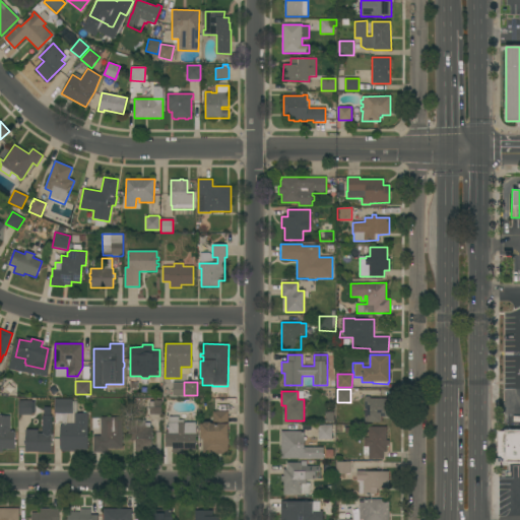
[(389,398),(389,416),(383,416),(383,421),(380,421),(380,423),(365,423),(365,396),(370,397),(370,398),(389,398)]
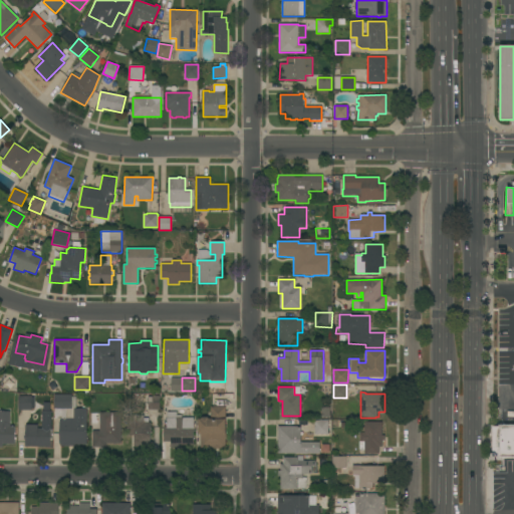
[(54,419),(55,409),(54,409),(54,395),(72,395),(72,397),(76,397),(76,409),(82,409),(82,407),(86,407),(86,409),(87,409),(87,420),(86,420),(86,444),(74,444),(74,446),(61,446),(61,444),(59,444),(59,422),(62,419),(54,419)]
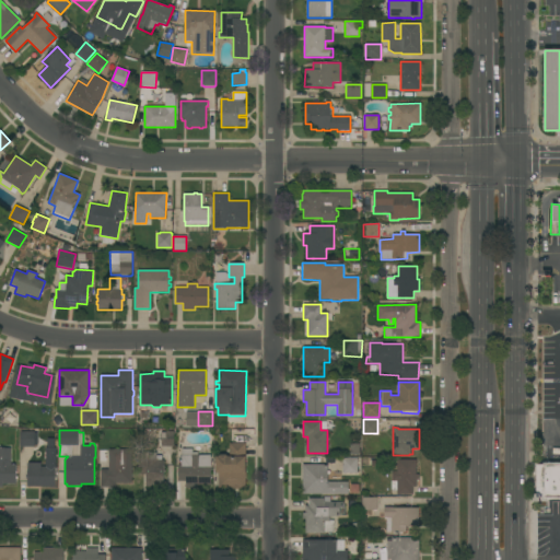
[(34,431),(34,446),(21,446),(21,432),(34,431)]
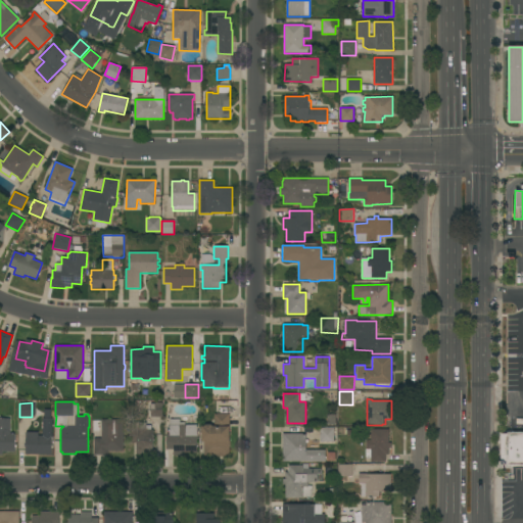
[(151,417),(151,402),(162,402),(162,417),(151,417)]
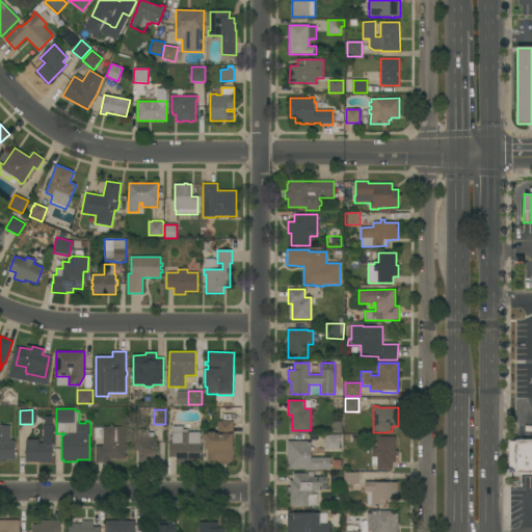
[(234,449),(234,454),(234,463),(228,463),(228,464),(220,464),(220,463),(208,463),(208,449),(205,449),(205,433),(208,433),(210,431),(215,431),(216,433),(218,433),(218,421),(234,421),(234,449)]
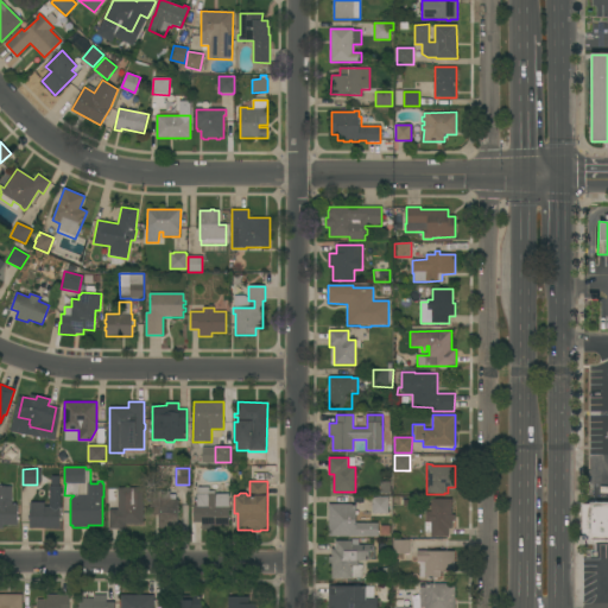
[(12,504),(17,504),(17,525),(2,525),(2,529),(0,529),(0,487),(12,487),(12,504)]
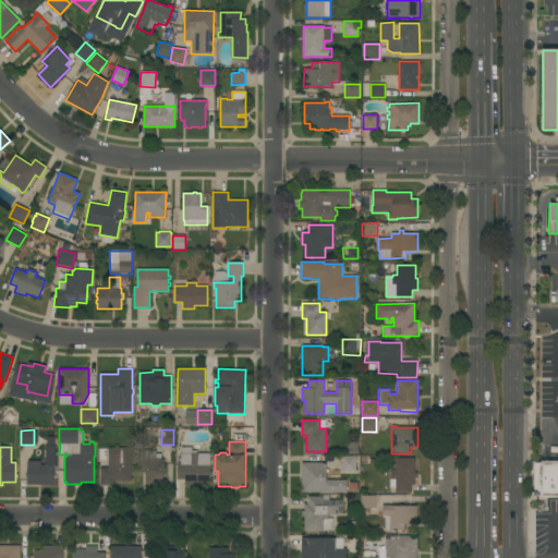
[(40,461),(40,464),(46,464),(46,447),(56,447),(57,485),(27,485),(27,461),(40,461)]
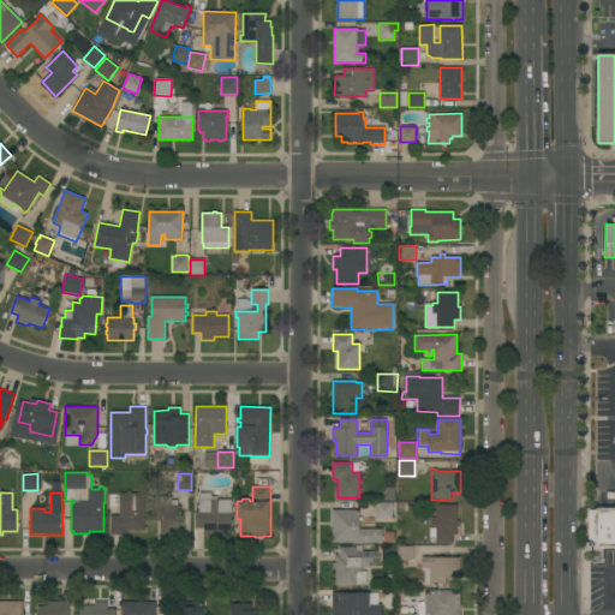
[(196,511),(198,511),(198,500),(199,500),(199,493),(212,493),(212,496),(218,496),(218,500),(232,499),(232,513),(231,513),(231,532),(216,532),(216,535),(204,536),(204,527),(196,529),(196,511)]
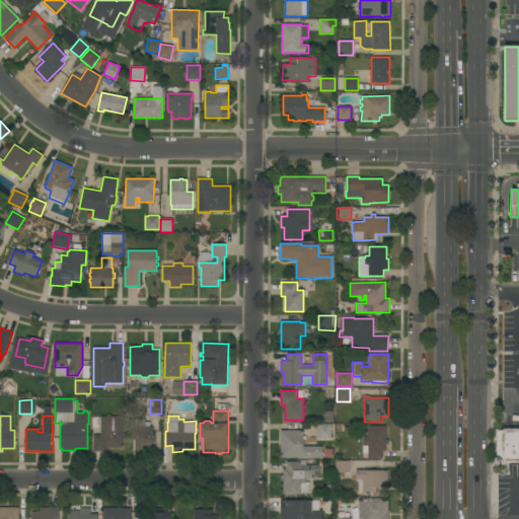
[(123,417),(123,447),(106,447),(106,451),(93,451),(93,435),(100,435),(100,417),(123,417)]
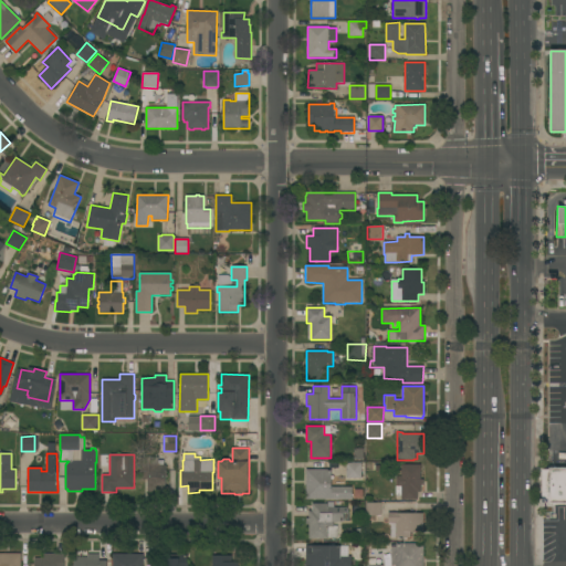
[(165,492),(147,491),(148,479),(140,479),(142,459),(158,460),(164,460),(164,464),(166,464),(165,492)]
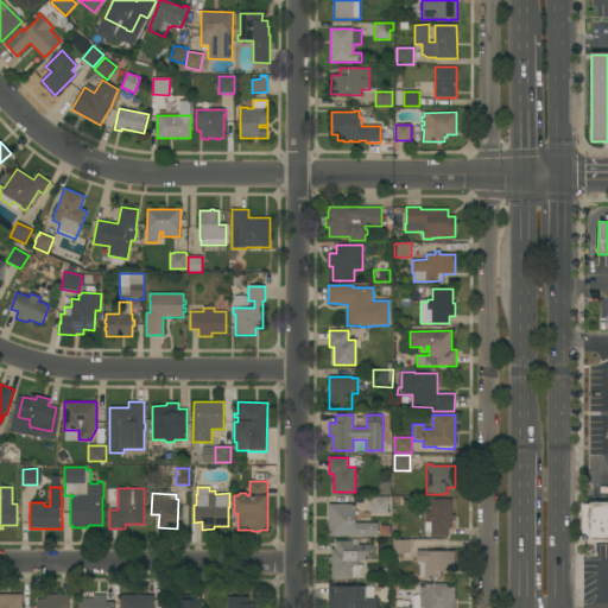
[(372,513),(373,496),(388,498),(388,513),(372,513)]
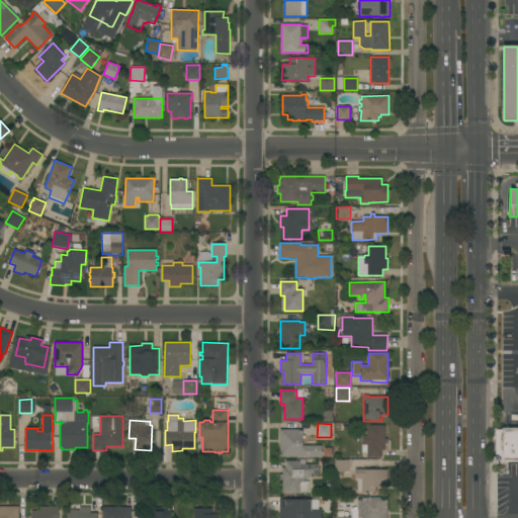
[(385,438),(387,438),(387,444),(385,444),(384,450),(381,450),(381,457),(367,457),(367,454),(362,454),(362,445),(362,436),(367,436),(367,425),(385,425),(385,438)]
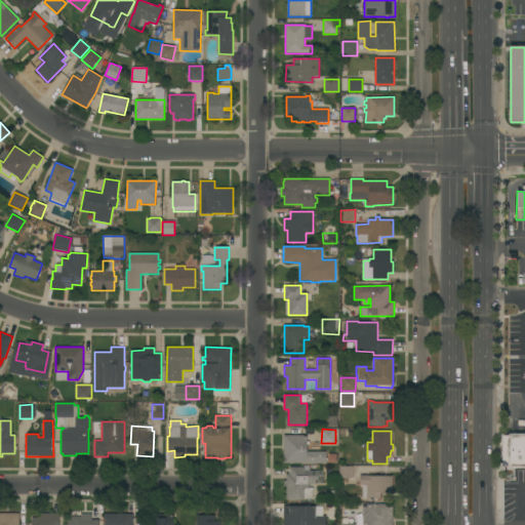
[(524,434),(524,468),(510,468),(510,466),(503,466),(503,435),(510,435),(510,434),(524,434)]
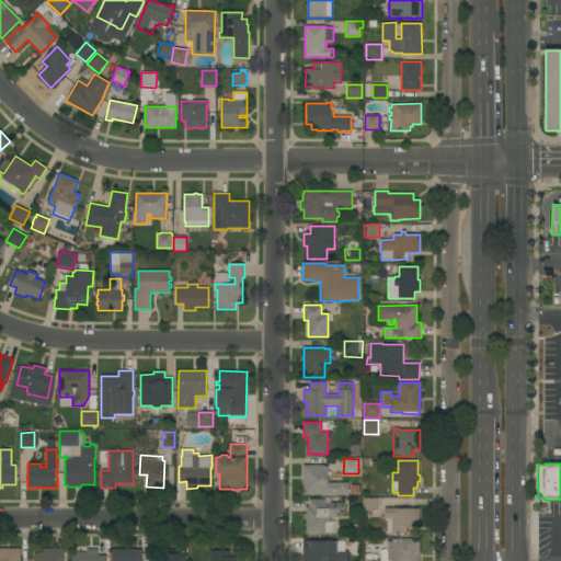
[(328,465),(328,482),(348,482),(348,494),(304,494),(304,465),(328,465)]
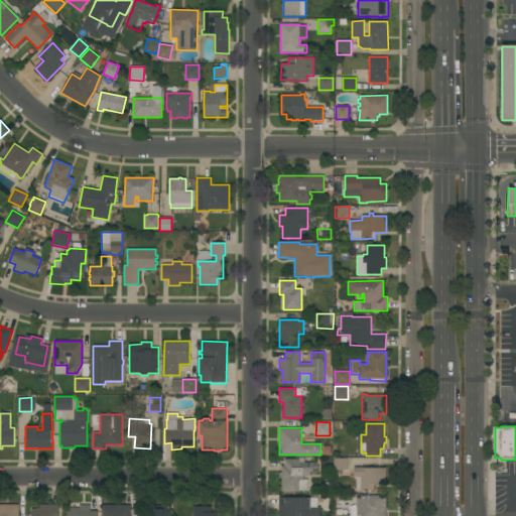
[(281,478),(279,478),(279,473),(281,473),(281,466),(284,466),(284,460),(299,459),(298,458),(304,458),(304,463),(316,463),(316,468),(313,468),(313,476),(303,476),(303,479),(307,479),(307,490),(299,490),(299,491),(281,491),(281,478)]
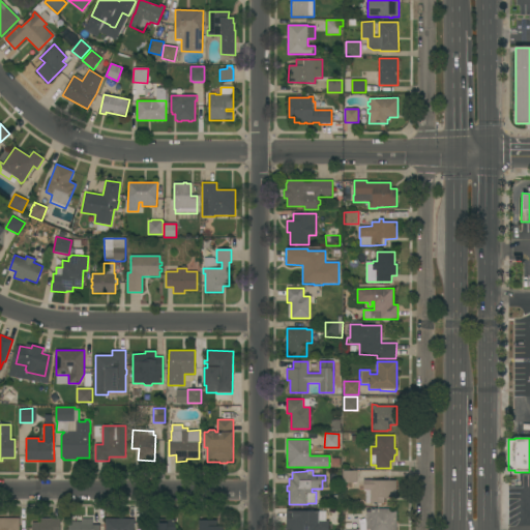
[(357,482),(343,482),(343,470),(357,471),(357,482)]
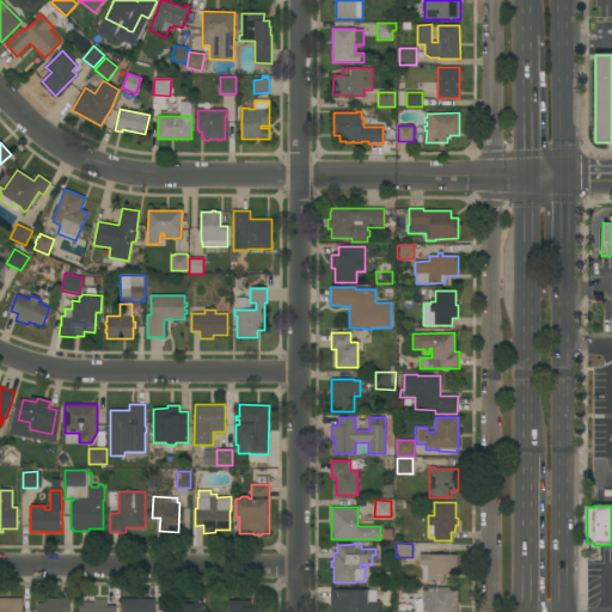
[(457,574),(444,574),(444,581),(422,581),(422,568),(420,568),(420,554),(429,554),(429,555),(458,555),(457,574)]
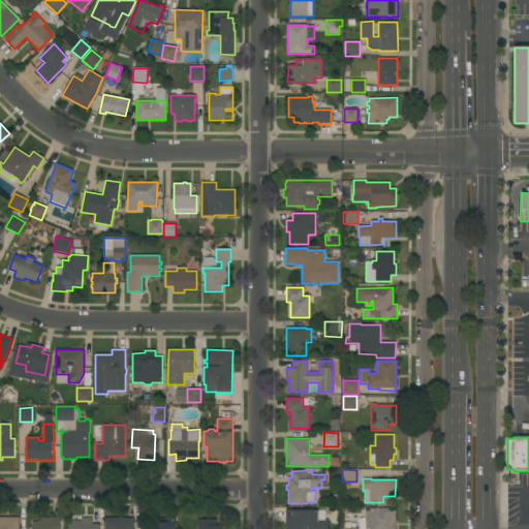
[(396,528),(366,528),(366,511),(370,511),(370,507),(396,507),(396,528)]
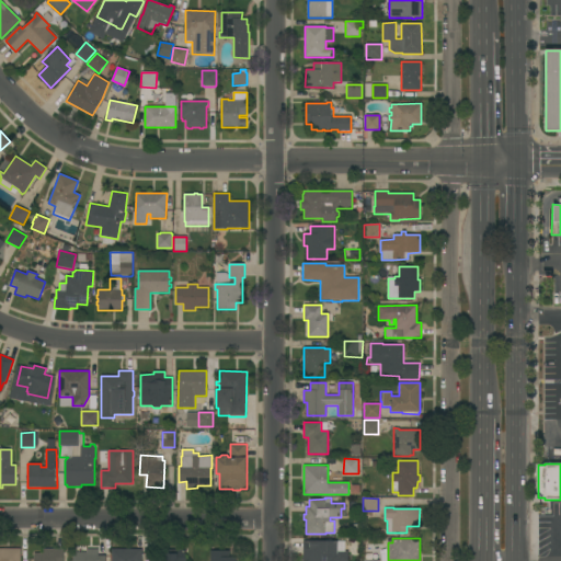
[(302,560),(304,540),(338,541),(338,551),(348,551),(348,560),(302,560)]
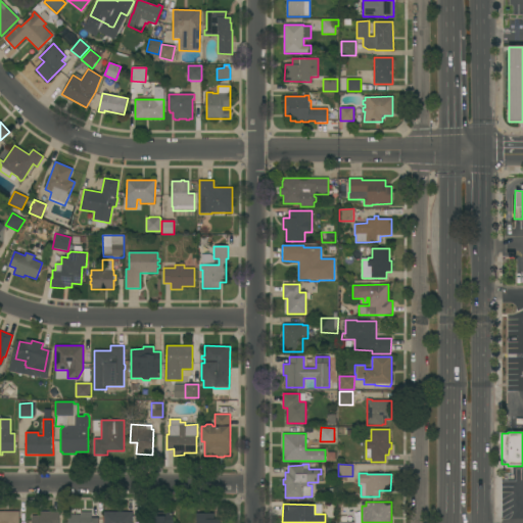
[(0,522),(0,511),(19,511),(19,522),(0,522)]
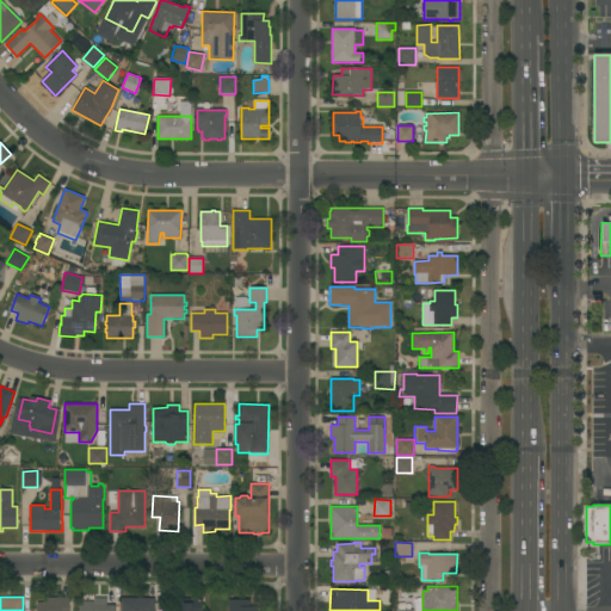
[(69,598),(69,610),(37,610),(37,603),(48,603),(48,598),(69,598)]
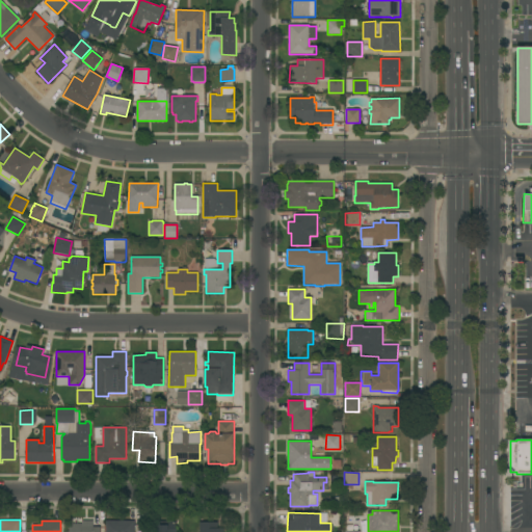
[(82,524),(82,521),(94,521),(94,527),(100,527),(100,531),(70,531),(70,524),(82,524)]
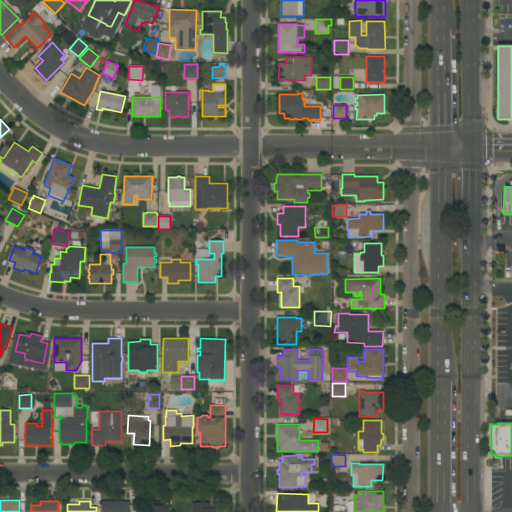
[(129,501),(129,511),(102,511),(102,501),(129,501)]
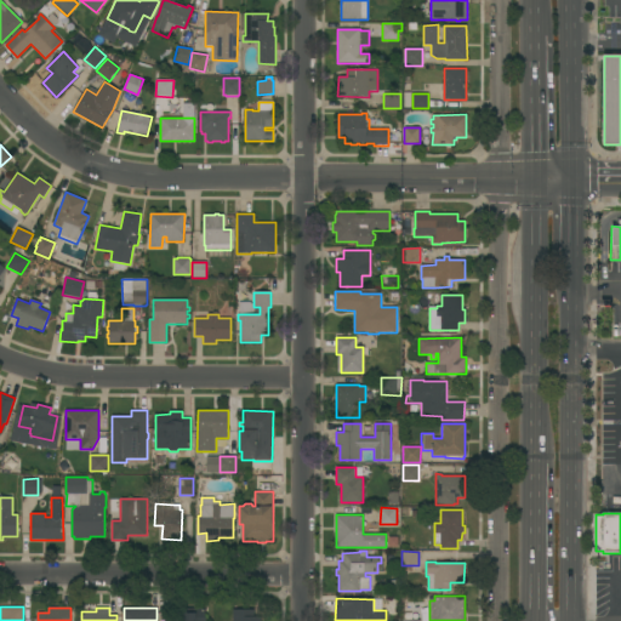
[(172,620),(172,613),(182,613),(182,608),(205,608),(205,620),(172,620)]
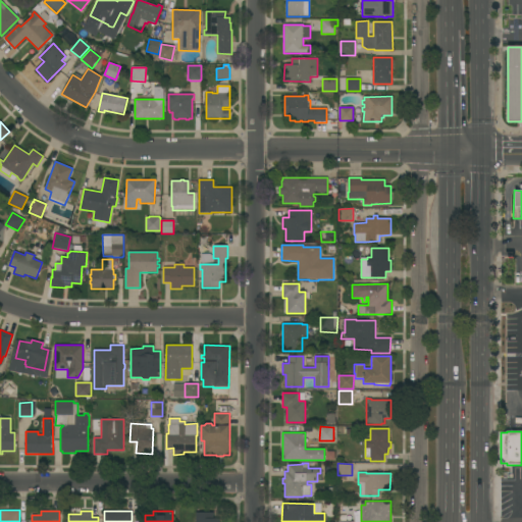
[(196,521),(196,512),(219,512),(219,521),(196,521)]
